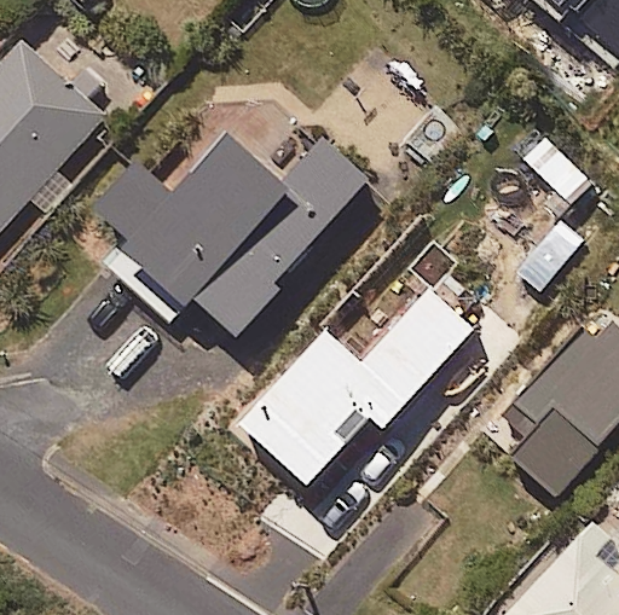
[(71,0),(84,11),(92,0),(71,0)]
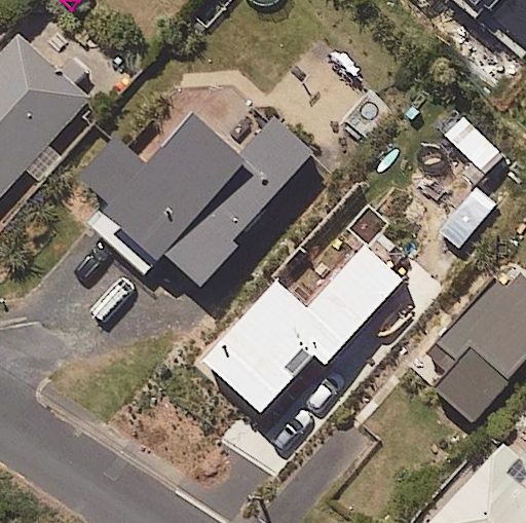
[(19,39),(0,59),(0,197),(26,170),(42,184),(64,159),(48,146),(88,102),(77,91),(91,76),(73,59),(59,75),(19,39)]
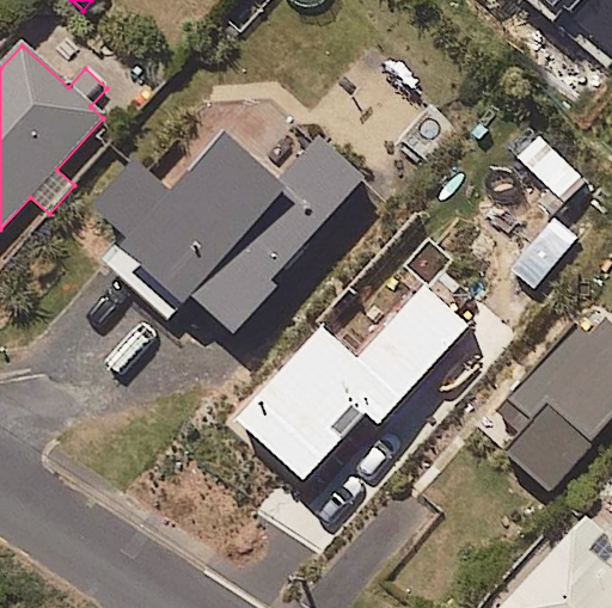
[(459,140),(439,115),(399,148),(420,173),(459,140)]
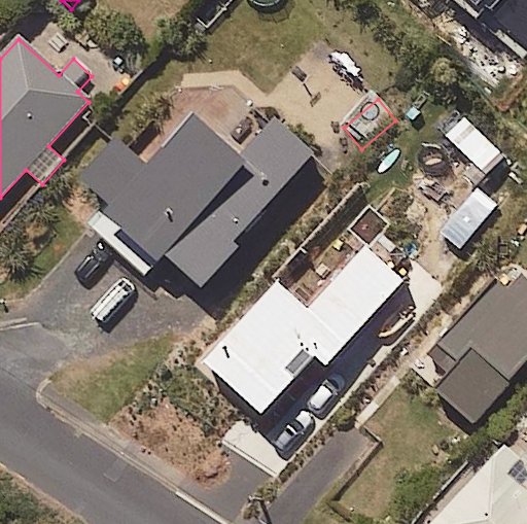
[(241,155),(194,112),(145,165),(112,134),(76,173),(114,208),(95,230),(144,276),(166,252),(201,285),(237,245),(233,241),(313,153),(275,118),(241,155)]
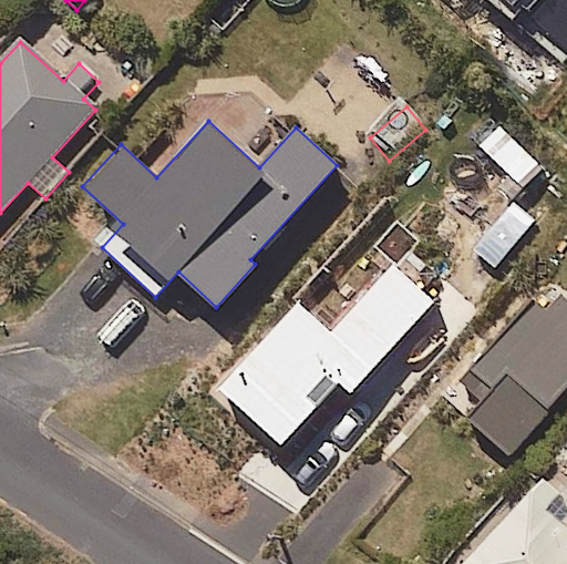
[(566,299),(559,294),(546,309),(536,301),(447,401),(509,455),(566,389),(566,299)]
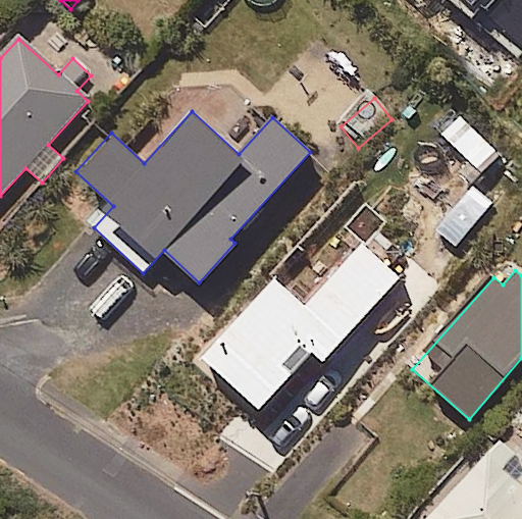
[(521,518),(521,459),(497,436),(421,518),(521,518)]
